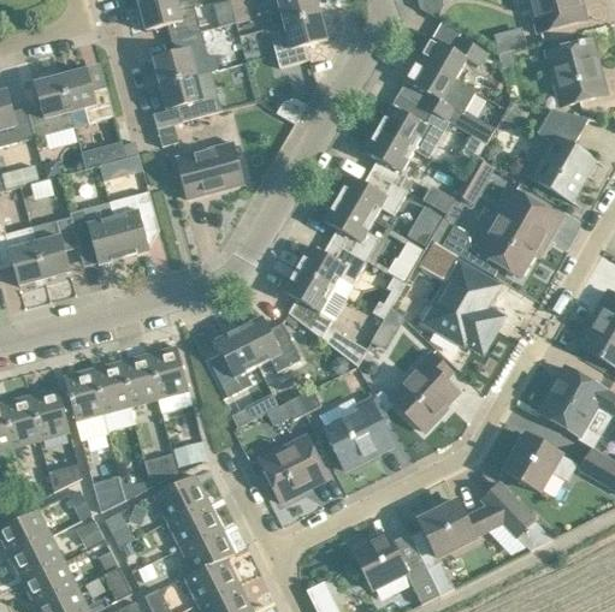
[(145,29),(166,24),(170,37),(200,30),(193,4),(201,1),(200,0),(152,0),(139,4),(145,29)]
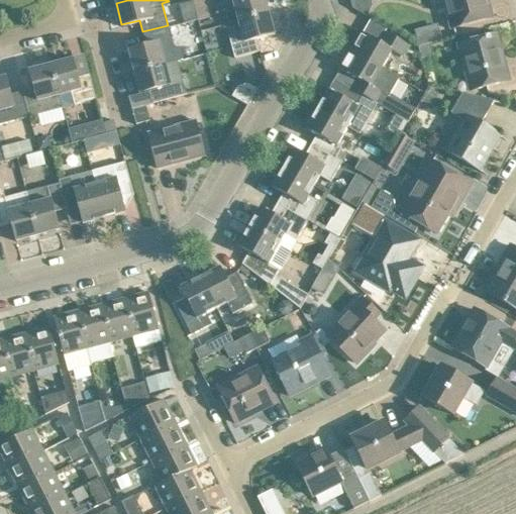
[(188,0),(178,3),(183,21),(196,17),(191,0),(188,0)]
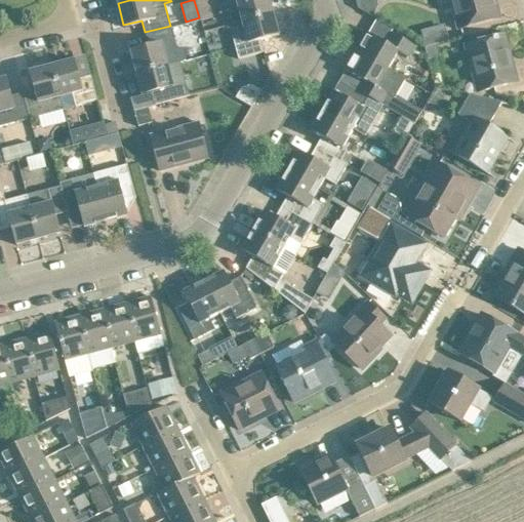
[(241,19),(272,11),(269,0),(222,0),(225,9),(238,6),(241,19)]
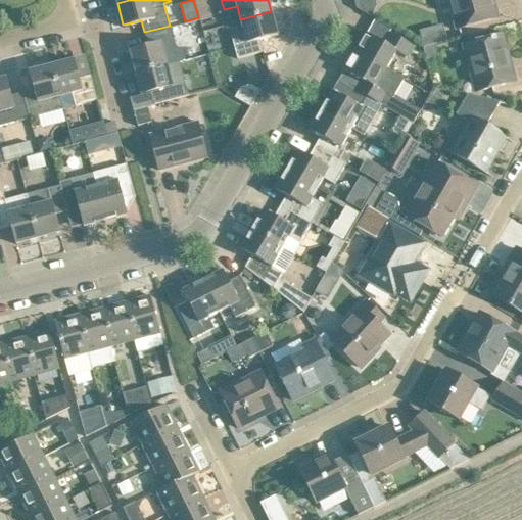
[(353,0),(356,6),(369,13),(376,11),(373,0),(353,0)]
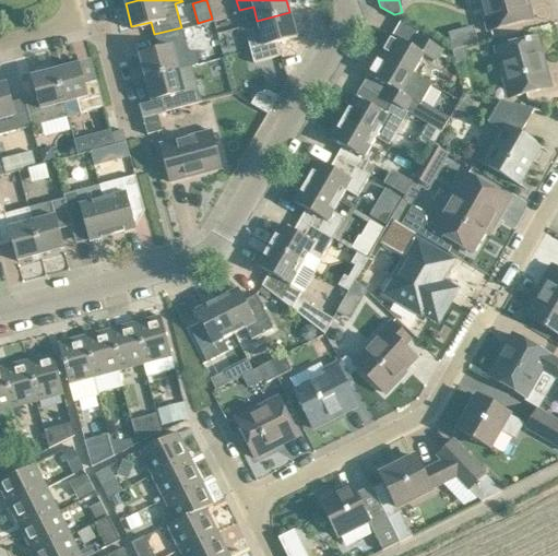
[(479,0),(485,22),(487,28),(531,18),(527,1),(524,1),(524,0),(479,0)]
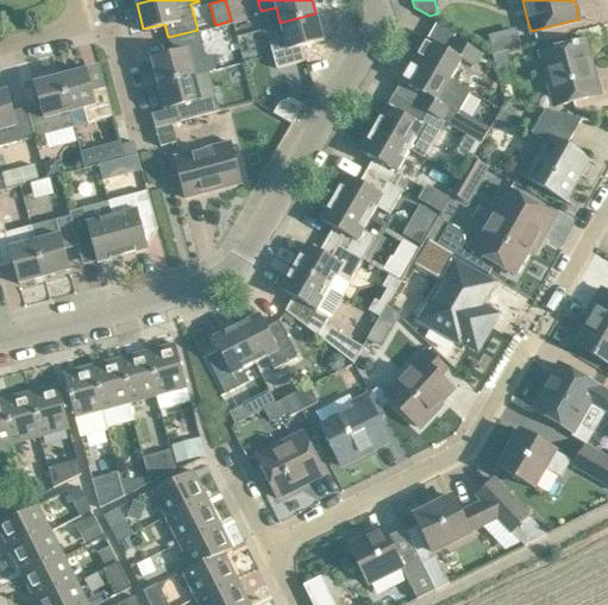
[(246,11),(230,14),(234,31),(250,26),(246,11)]
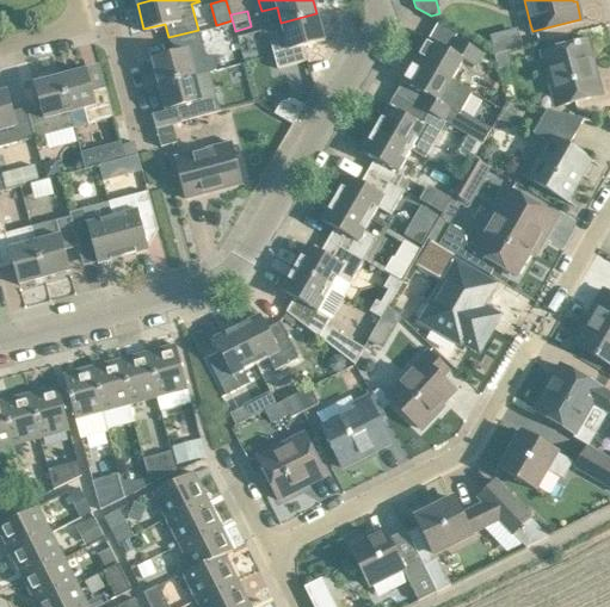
[(284,36),(270,41),(276,66),(306,57),(302,44),(324,38),(316,13),(281,23),(284,36)]
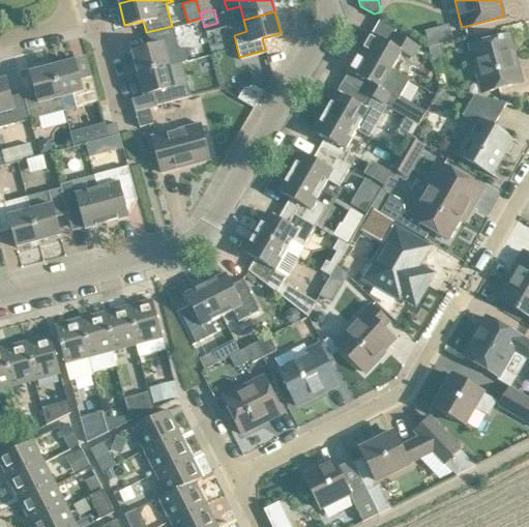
[(137,71),(181,60),(187,58),(184,47),(178,48),(172,26),(146,32),(149,45),(131,50),(137,71)]
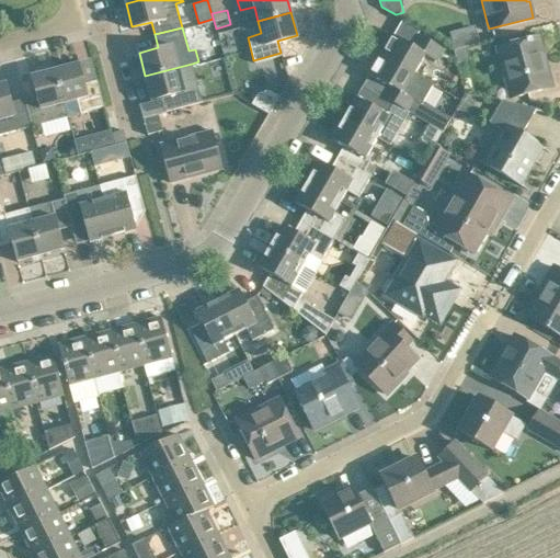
[(413,71),(424,53),(435,59),(443,47),(416,32),(410,44),(391,33),(380,53),(413,71)]
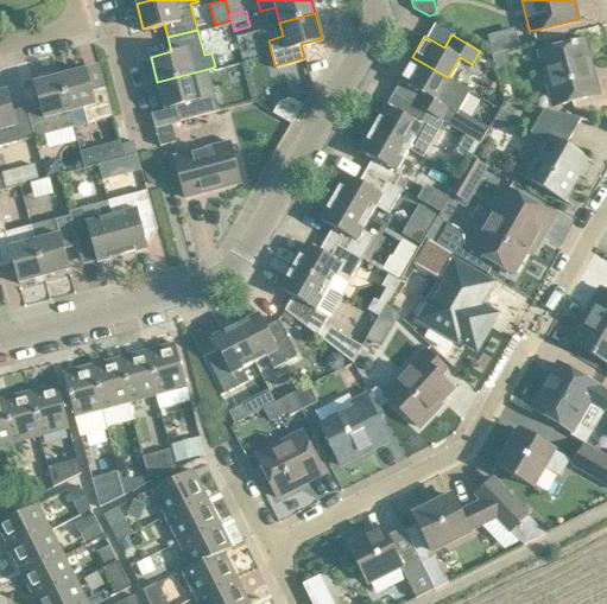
[(582,37),(538,49),(552,105),(598,91),(592,72),(588,72),(585,59),(588,58),(582,37)]
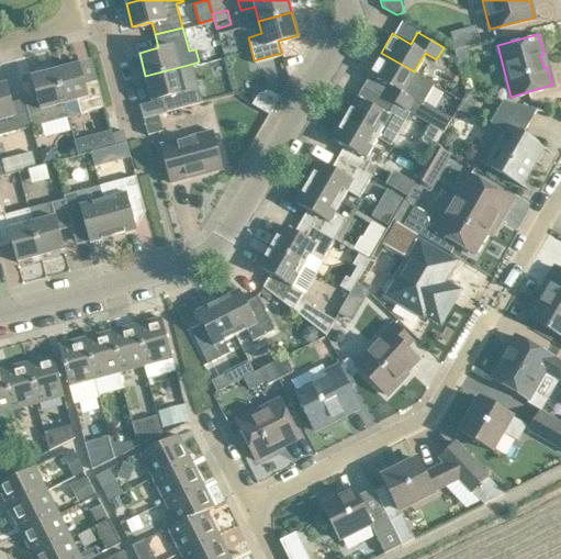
[(381,53),(369,73),(388,84),(381,94),(374,91),(401,105),(408,110),(442,130),(450,115),(423,100),(433,82),(414,71),(381,53)]
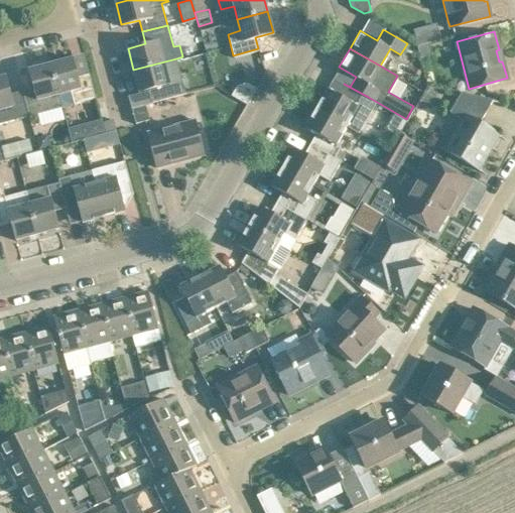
[(0,72),(17,70),(15,54),(0,56),(0,72)]
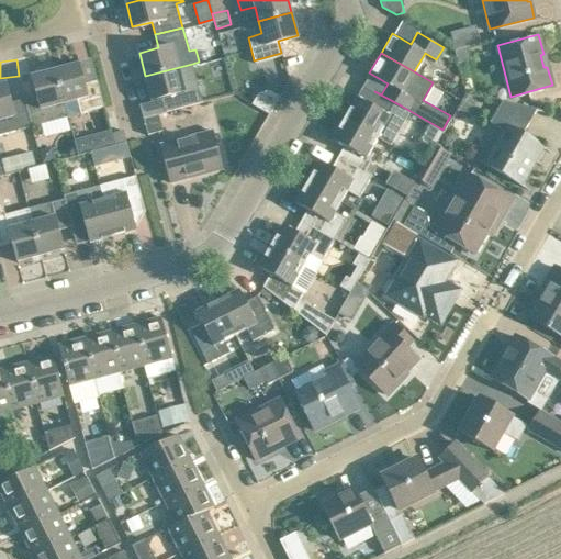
[(83,81),(78,62),(55,68),(67,115),(80,112),(82,111),(103,105),(96,78),(83,81)]
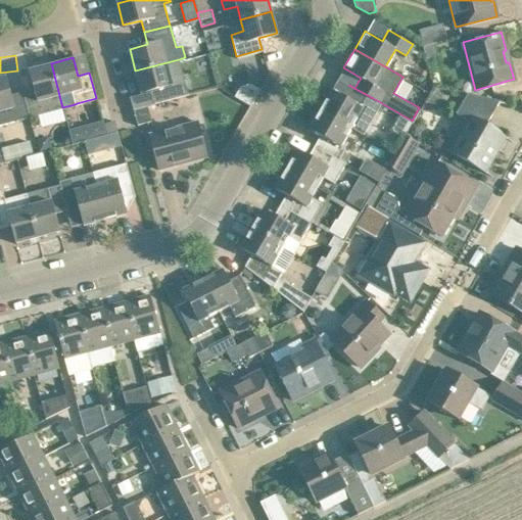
[(159,88),(162,100),(188,93),(179,59),(135,71),(141,93),(159,88)]
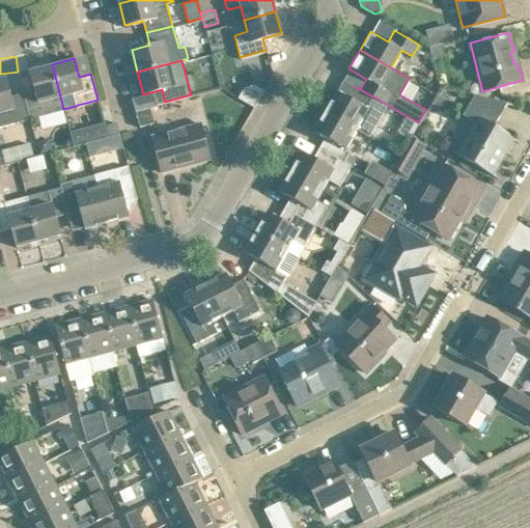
[(34,88),(22,91),(29,118),(63,109),(52,64),(29,71),(34,88)]
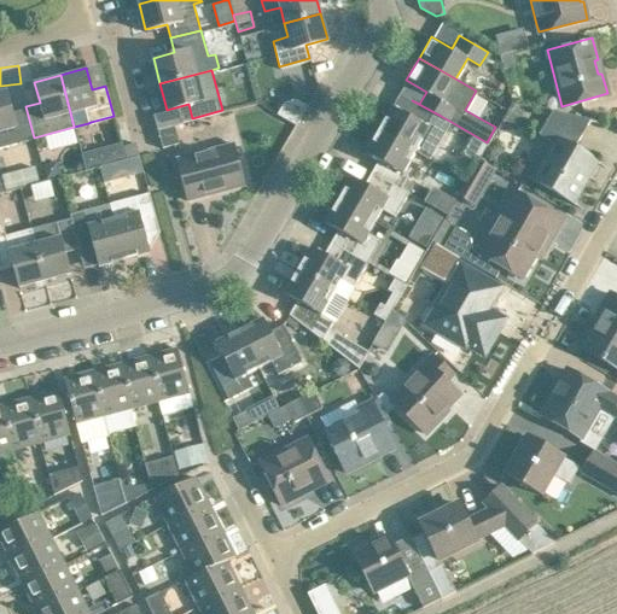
[(304,83),(292,104),(309,113),(321,93),(304,83)]
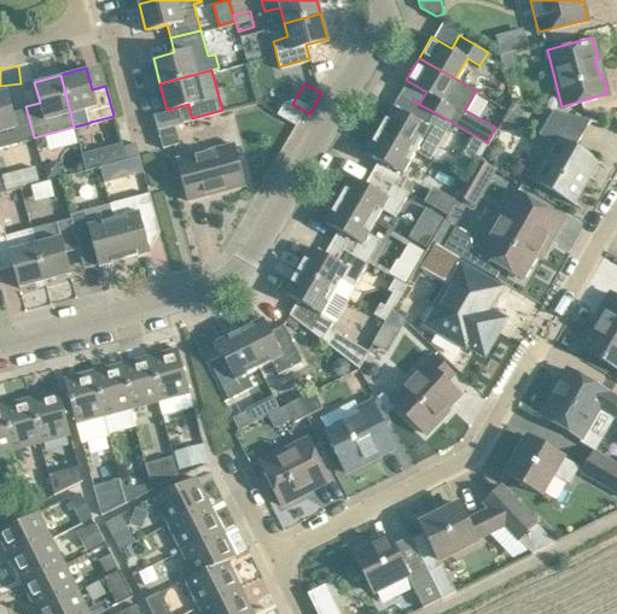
[(0,146),(7,144),(34,138),(25,106),(12,111),(6,89),(0,91),(0,146)]
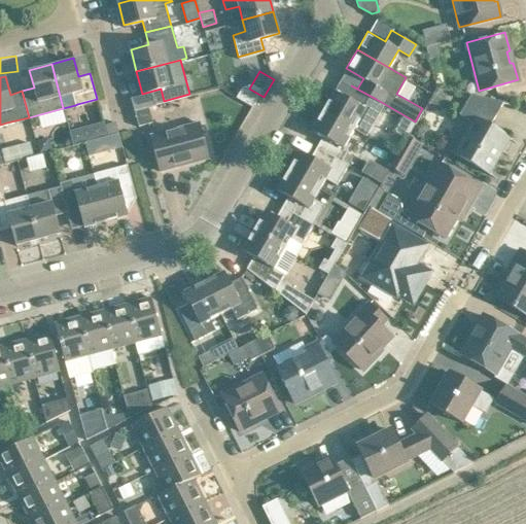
[(334,90),(322,109),(353,127),(365,134),(383,103),(376,99),(351,85),(345,96),(334,90)]
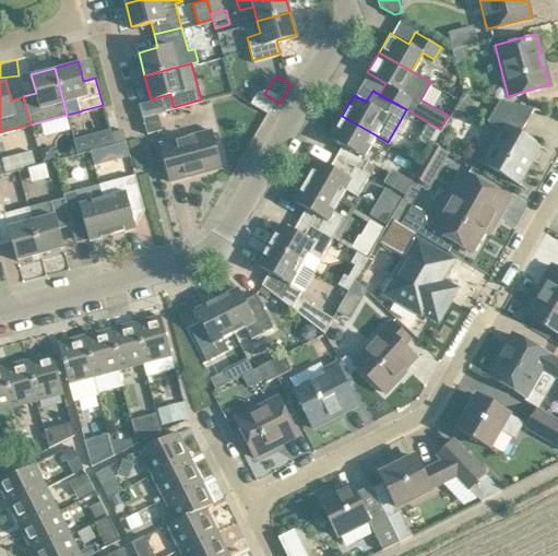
[(487,120),(501,128),(482,162),(508,176),(526,187),(527,186),(517,180),(537,144),(548,150),(548,149),(519,131),(533,107),(545,110),(546,109),(524,105),(499,98),(487,120)]
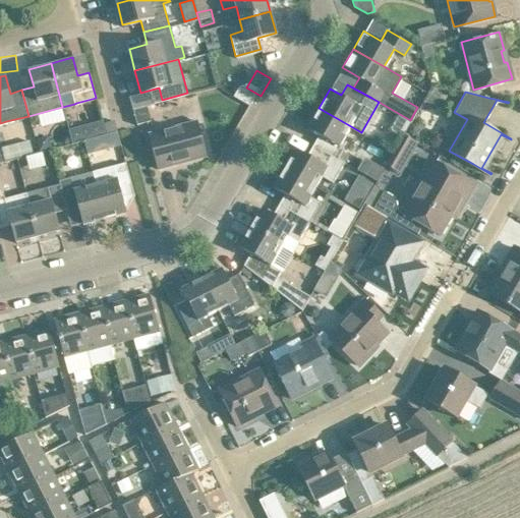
[(132,108),(136,123),(150,119),(146,104),(132,108)]
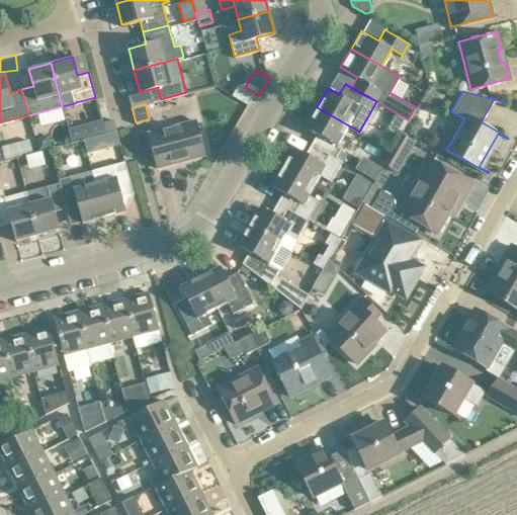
[(317,133),(311,143),(335,157),(341,146),(337,144),(347,124),(317,107),(306,126),(317,133)]
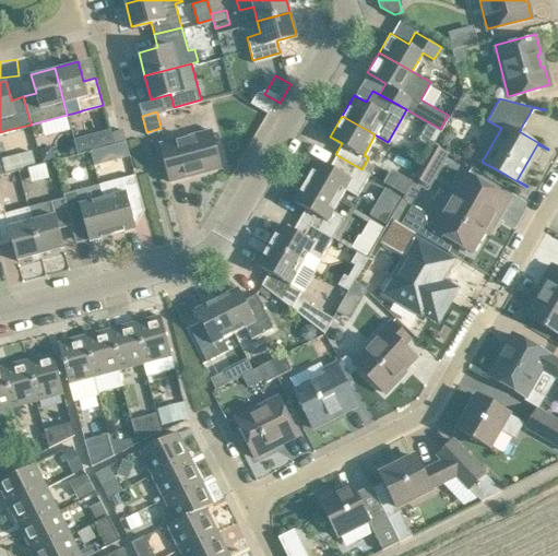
[(121,128),(110,130),(114,141),(125,139),(121,128)]
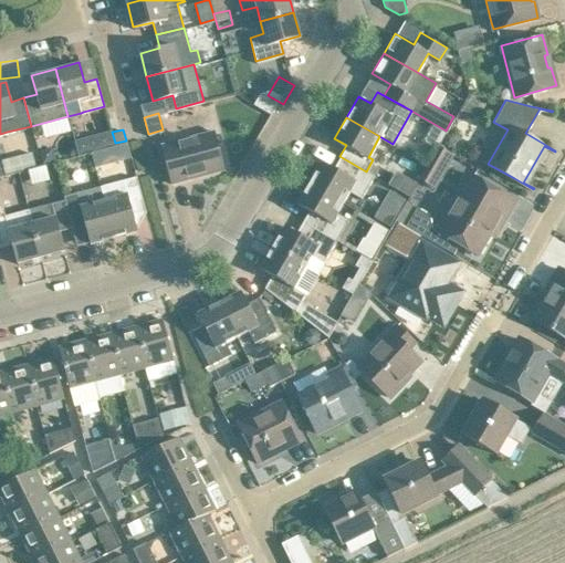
[(212,131),(161,144),(171,181),(222,168),(212,131)]
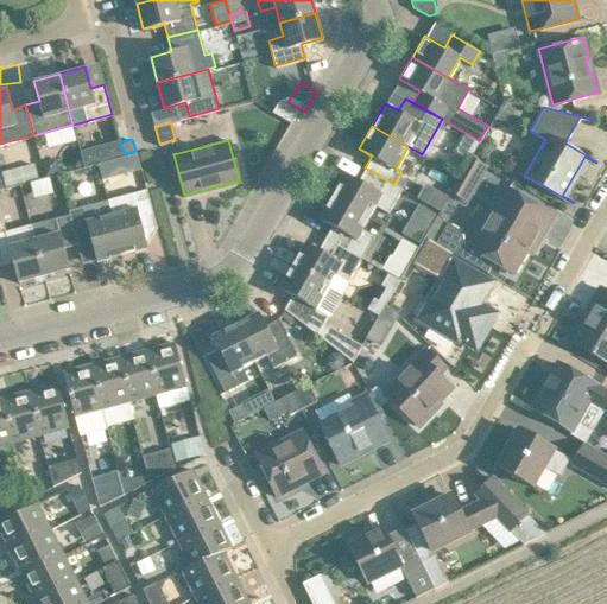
[(99,144),(80,148),(83,165),(96,161),(102,160),(99,144)]
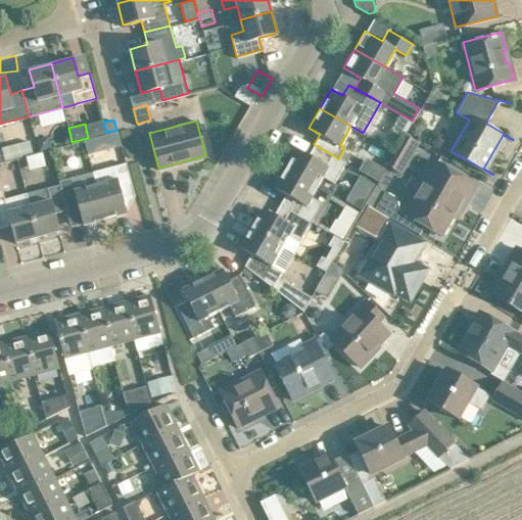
[(412,124),(409,127),(409,132),(412,135),(416,135),(420,132),(420,128),(417,124),(412,124)]
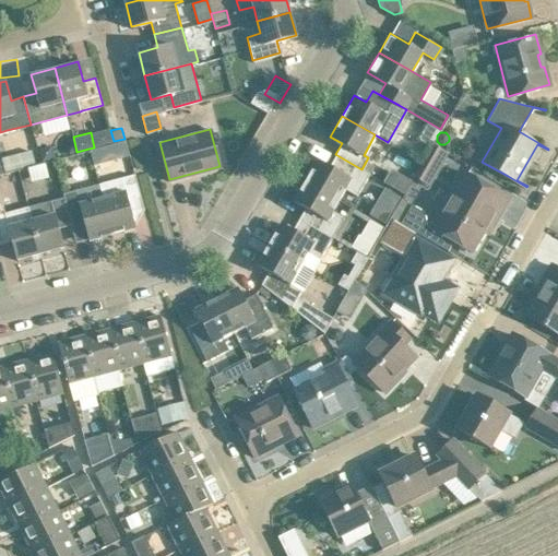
[(125,139),(113,142),(117,158),(129,155),(125,139)]
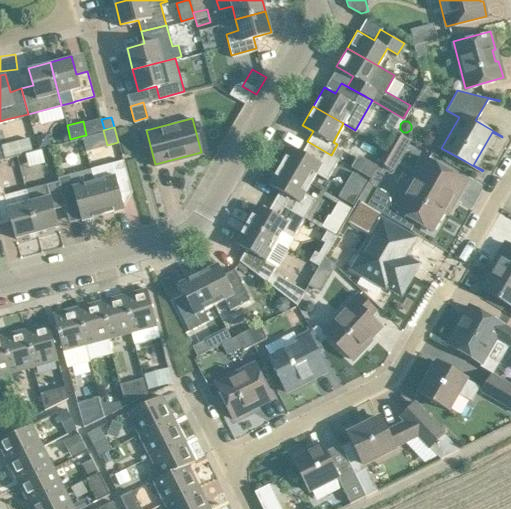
[(46,131),(34,135),(38,147),(49,143),(46,131)]
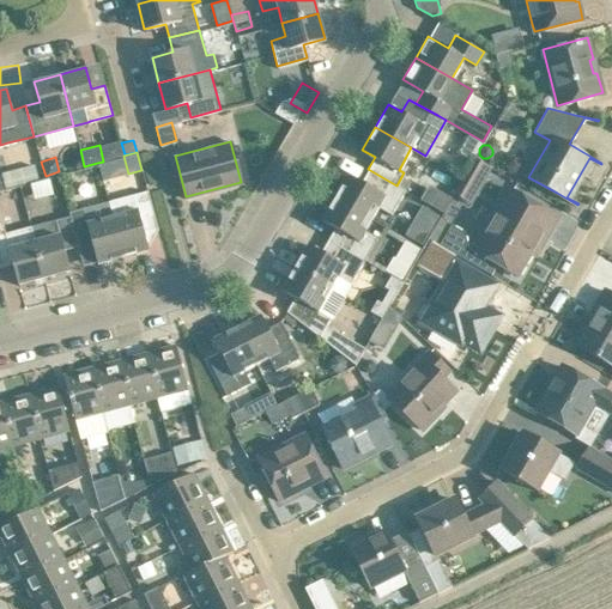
[(19,166),(0,171),(5,187),(23,182),(19,166)]
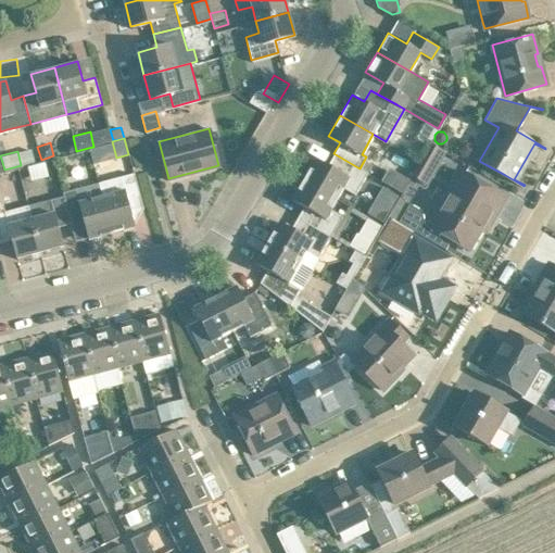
[(360,168),(333,153),(327,164),(316,158),(303,178),(337,198),(343,187),(354,193),(367,172),(360,168)]
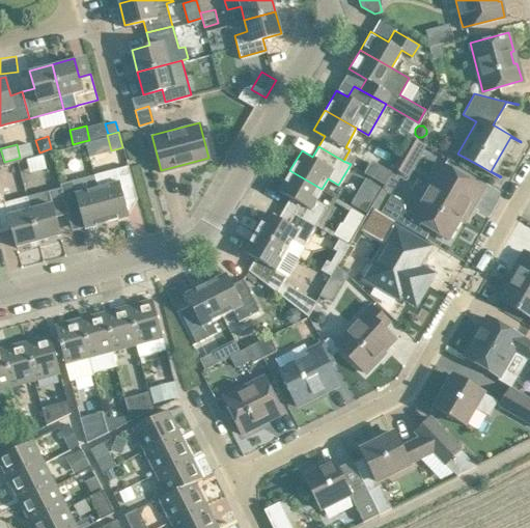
[(429,228),(446,238),(467,203),(471,205),(482,187),(439,161),(428,181),(434,184),(414,217),(405,212),(403,200),(394,195),(381,187),(369,204),(424,237),(429,228)]
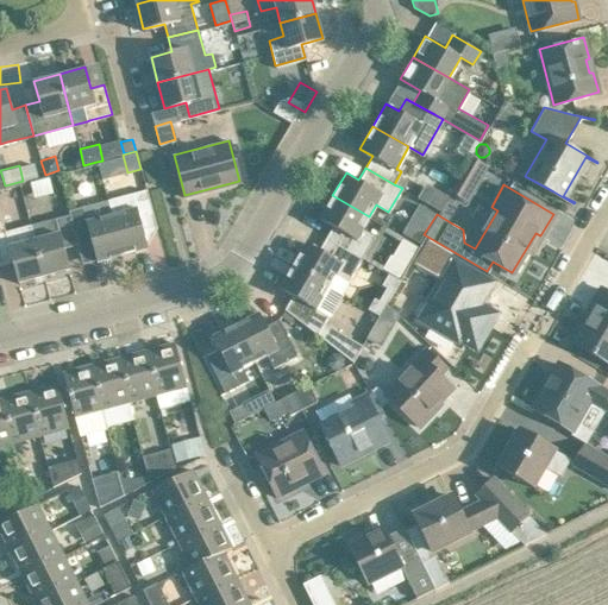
[(156,226),(146,188),(107,199),(110,212),(111,212),(121,253),(148,246),(143,229),(156,226)]
